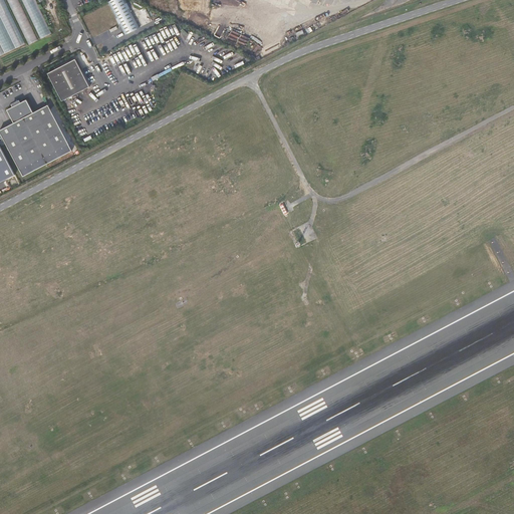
[(0,0),(0,54),(26,44),(16,22),(18,22),(28,44),(36,41),(19,0),(0,0)]
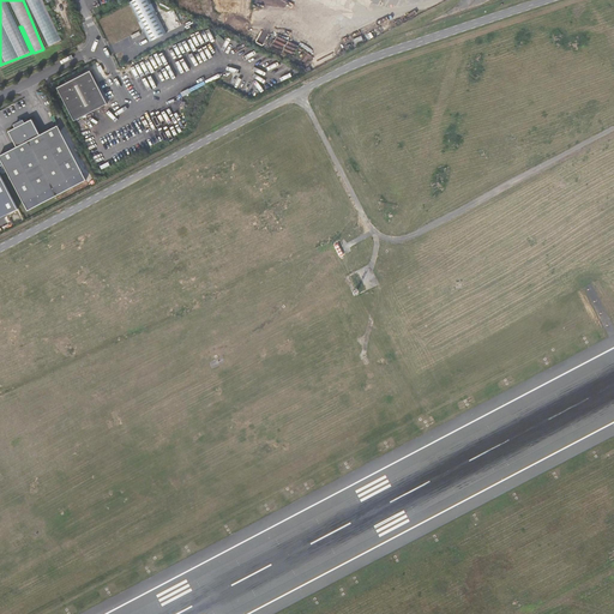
[(26,0),(46,47),(59,41),(42,0),(26,0)]
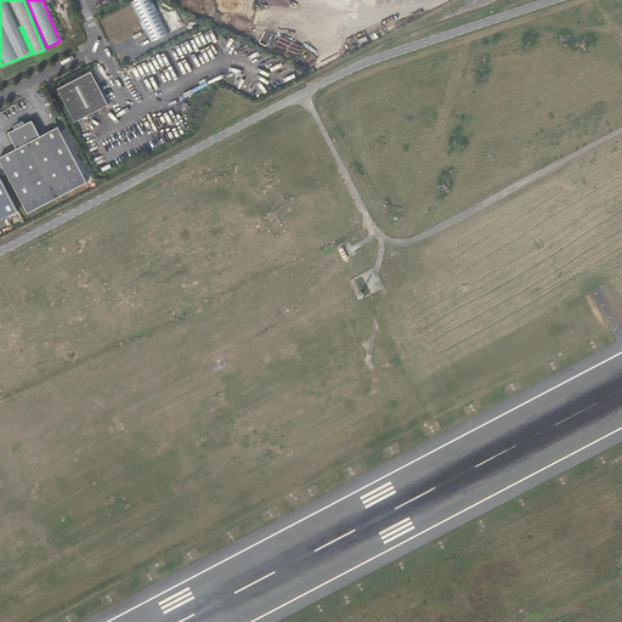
[(151,0),(136,0),(131,3),(151,44),(169,35),(162,20),(151,0)]
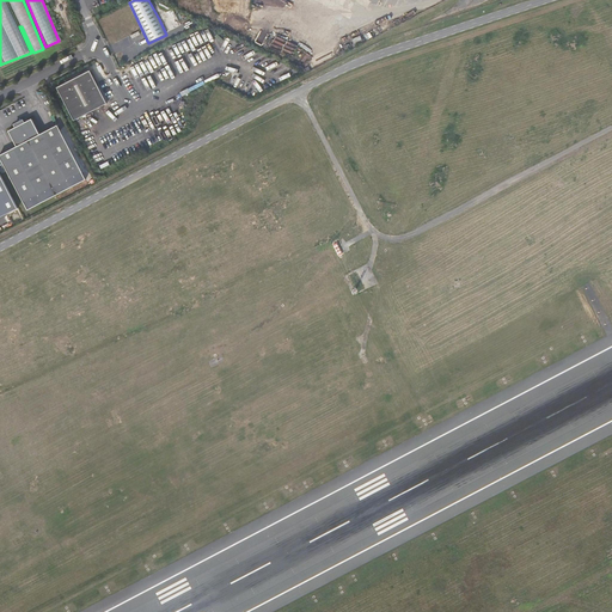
[(60,92),(75,117),(106,102),(90,68),(56,85),(60,92)]
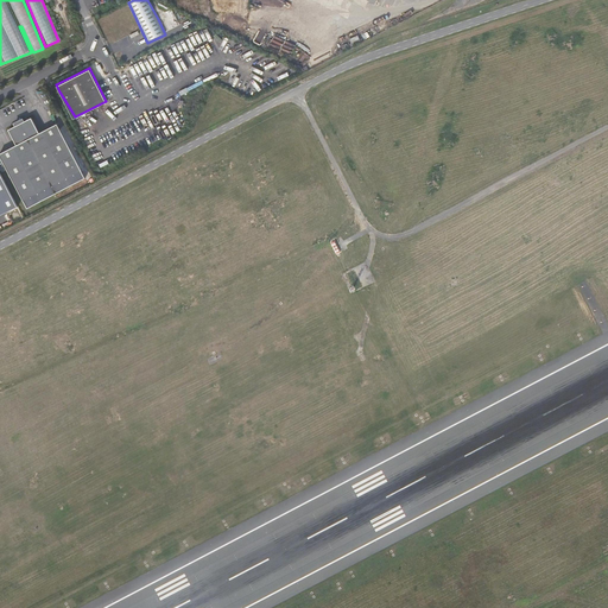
[(73,116),(75,116),(59,92),(67,105),(73,116)]
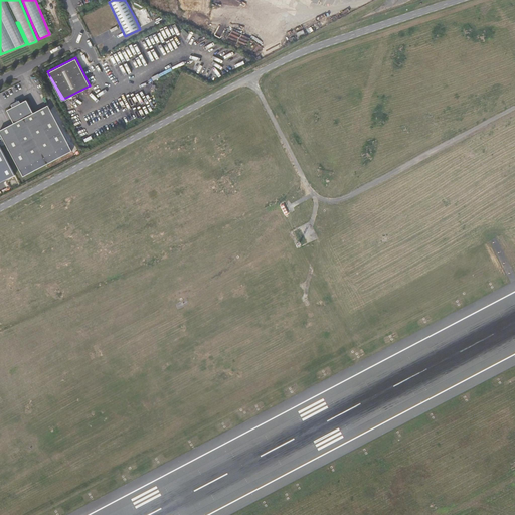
[(17,166),(20,170),(28,166),(60,150),(69,145),(56,121),(48,105),(33,113),(30,106),(26,99),(20,103),(20,102),(18,103),(18,104),(15,105),(15,104),(12,105),(13,106),(7,110),(14,123),(0,129),(0,132),(5,143),(7,147),(14,160),(17,166)]
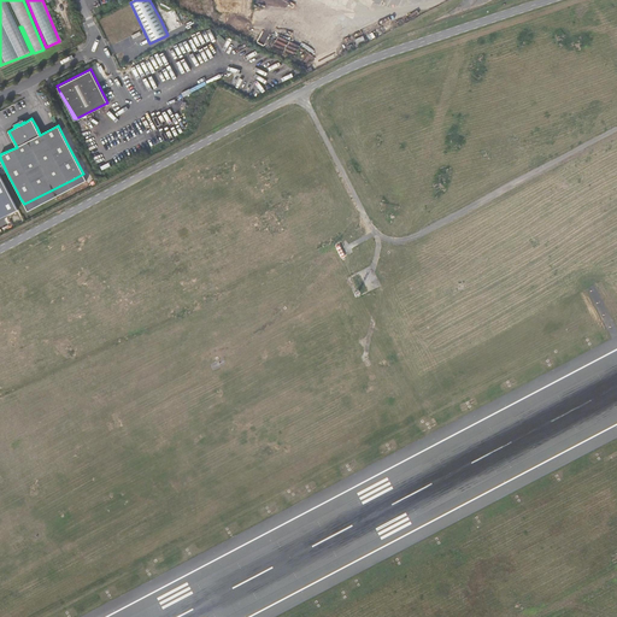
[(344,242),(335,246),(340,256),(348,251),(344,242)]
